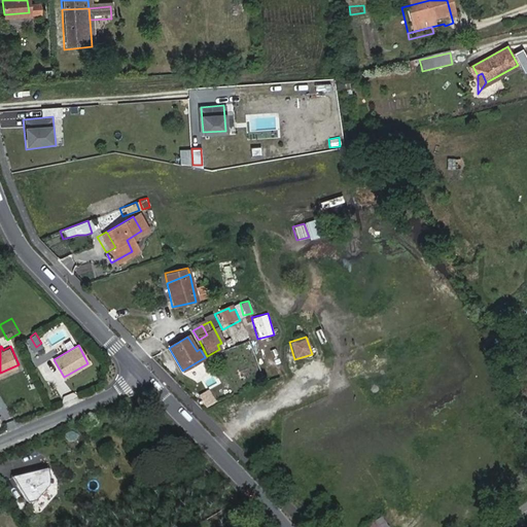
[(35,472),(15,477),(18,486),(29,504),(35,502),(50,488),(50,470),(40,471),(41,475),(36,476),(35,472)]
